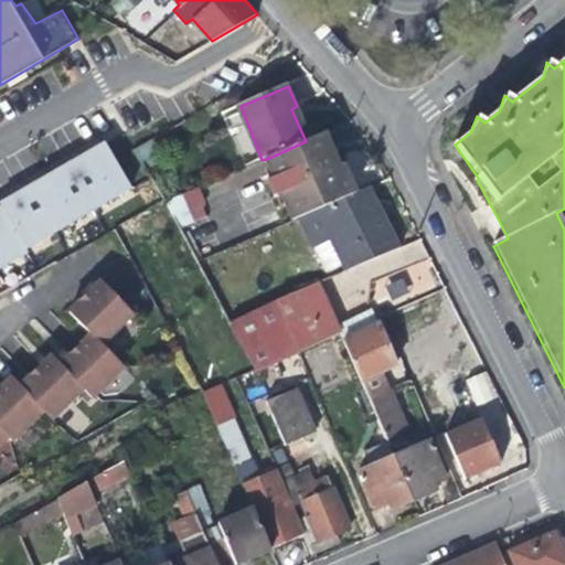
[(302,119),(297,106),(291,109),(306,141),(311,139),(302,119)]
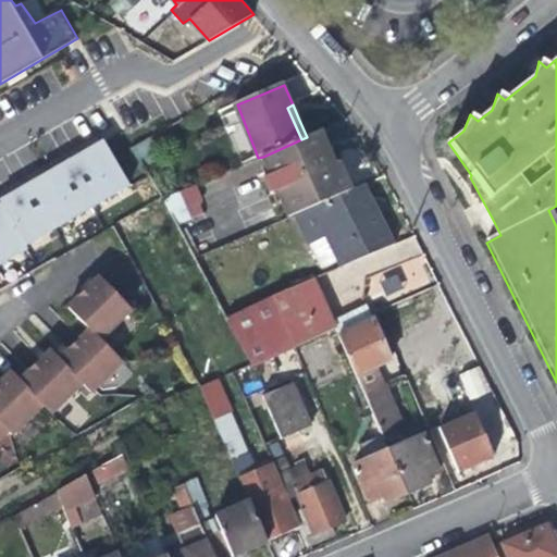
[(242,165),(258,158),(247,130),(231,136),(242,165)]
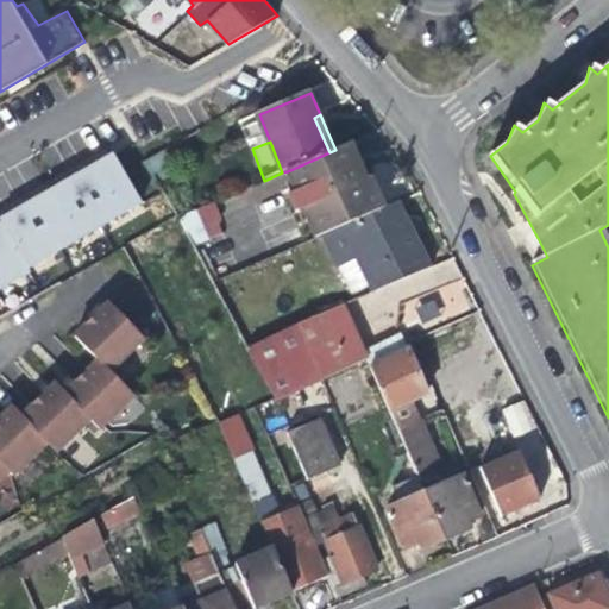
[(307,214),(307,215),(376,186),(372,179),(366,181),(358,163),(351,144),(336,150),(330,152),(288,171),(297,194),(294,196),(301,215),(307,214)]
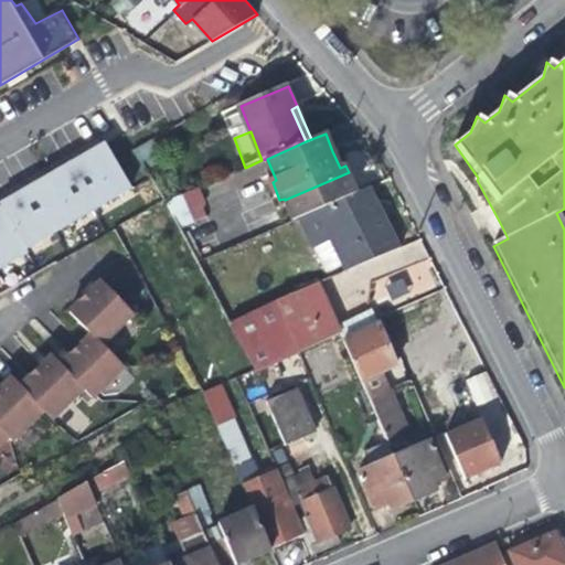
[(135,150),(139,158),(144,167),(159,157),(151,141),(135,150)]
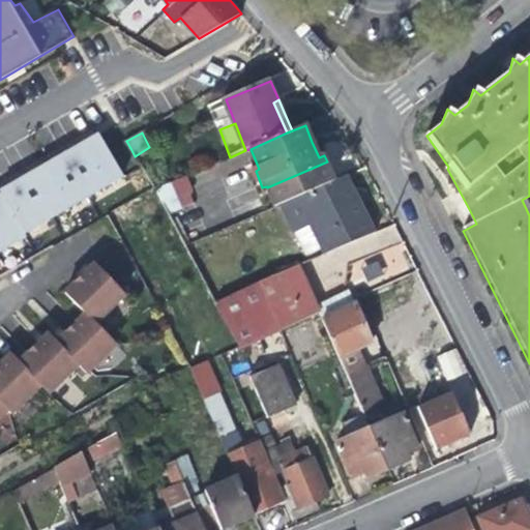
[(50,162),(0,189),(0,193),(24,231),(123,175),(98,134),(50,162)]
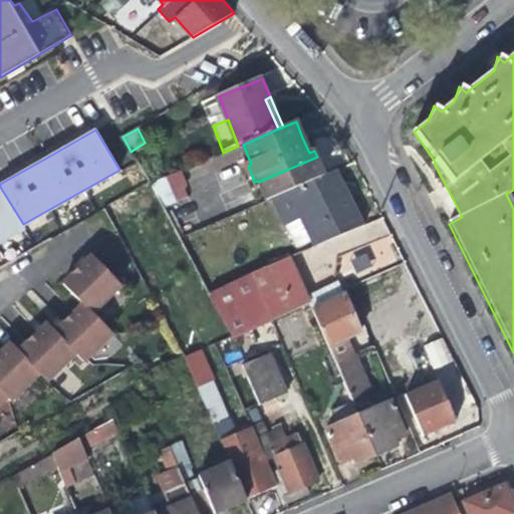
[(267,199),(273,196),(324,174),(317,157),(259,182),(267,199)]
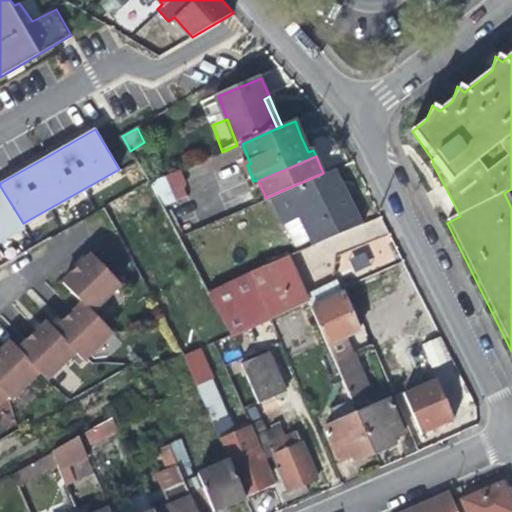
[(272,195),(285,223),(303,216),(315,245),(355,228),(341,194),(331,170),(323,173),(272,195)]
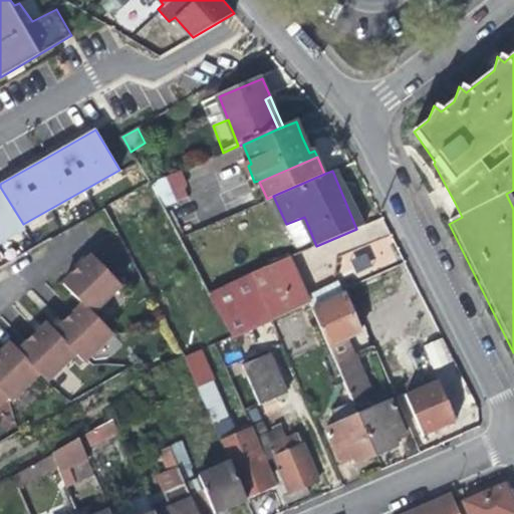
[(151,184),(160,199),(185,188),(178,172),(151,184)]
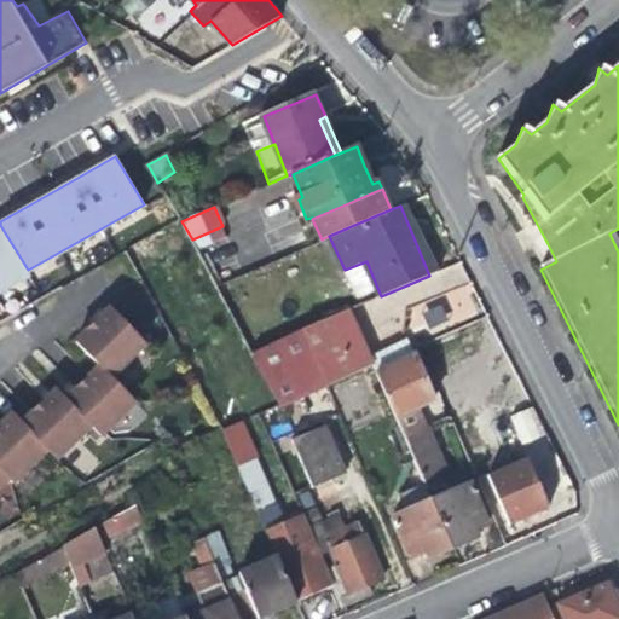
[(0,293),(32,276),(28,270),(0,225),(0,293)]
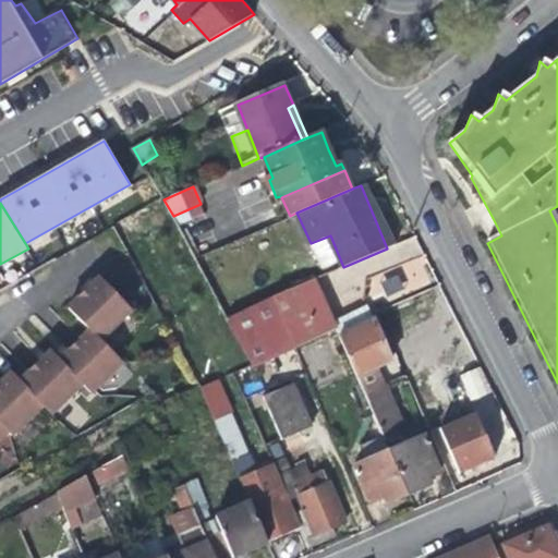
[(206,216),(201,204),(173,216),(179,227),(206,216)]
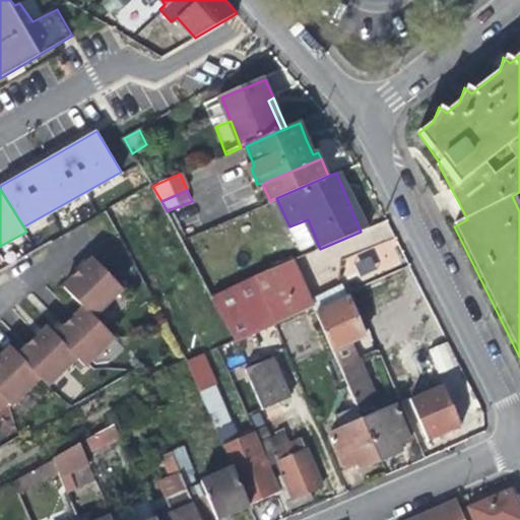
[(302,256),(320,249),(308,219),(289,226),(302,256)]
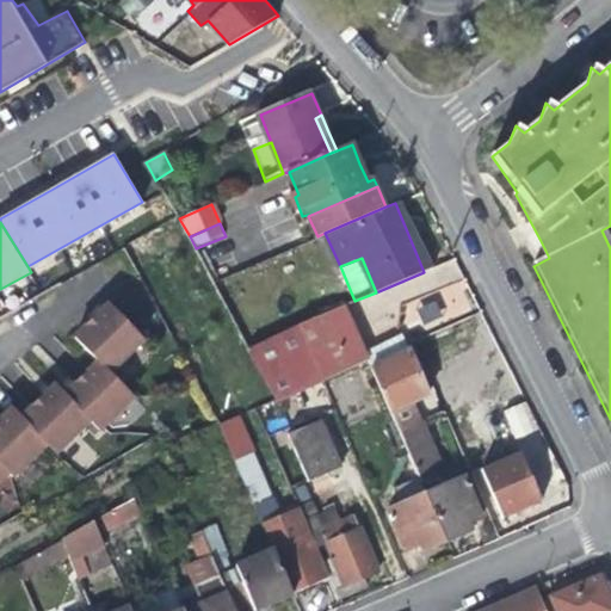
[(344,306),(298,323),(323,380),(368,360),(364,351),(344,306)]
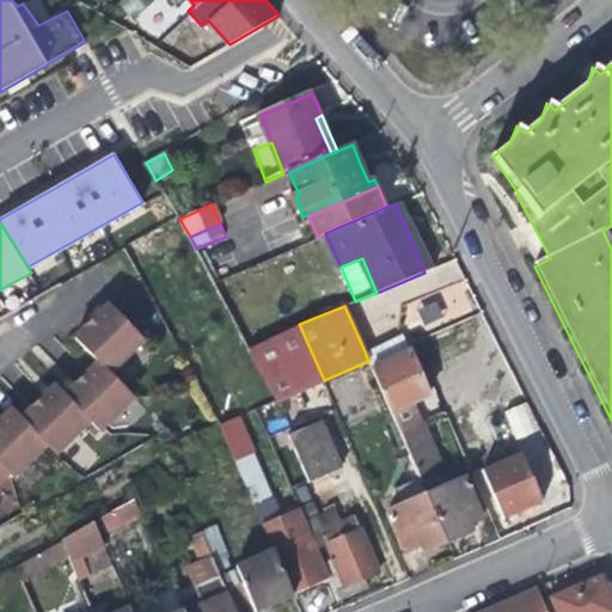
[(97,366),(63,398),(89,424),(98,435),(133,402),(110,377),(144,343),(109,307),(73,342),(97,366)]
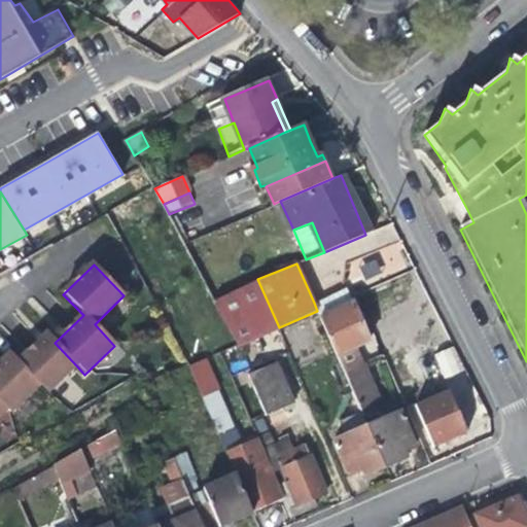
[(247,341),(279,327),(257,279),(213,301),(226,323),(237,344),(247,341)]
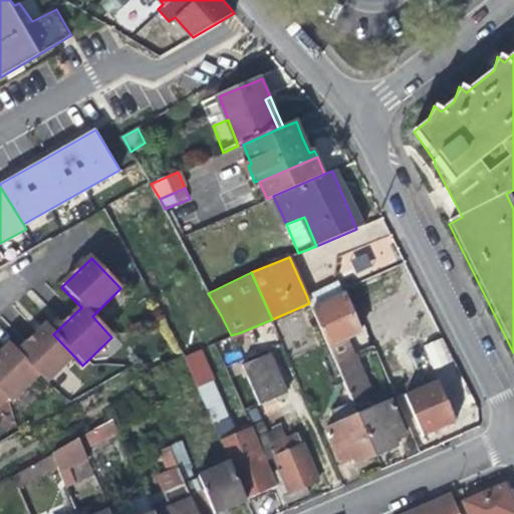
[(318,290),(306,295),(309,303),(311,307),(343,294),(340,289),(337,282),(318,290)]
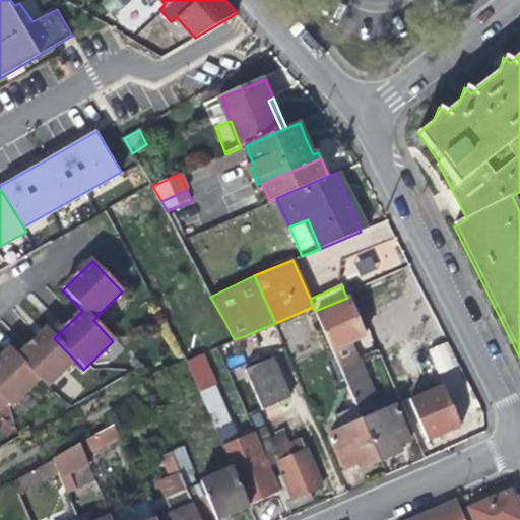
[(363,333),(347,298),(315,311),(331,347),(363,333)]
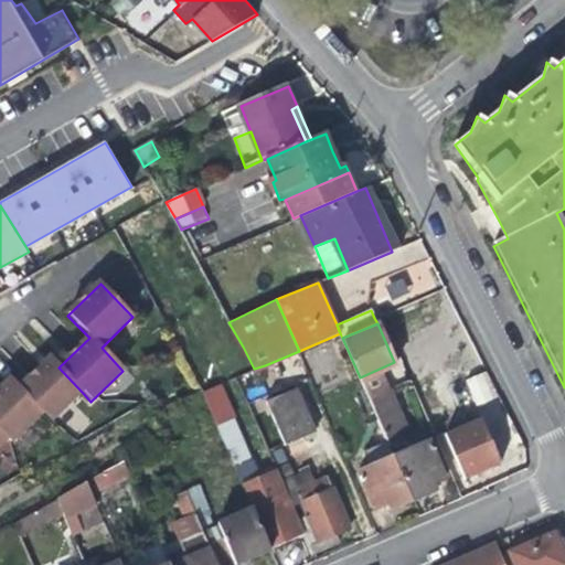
[(50,359),(18,390),(42,415),(50,423),(82,392),(59,368),(50,359)]
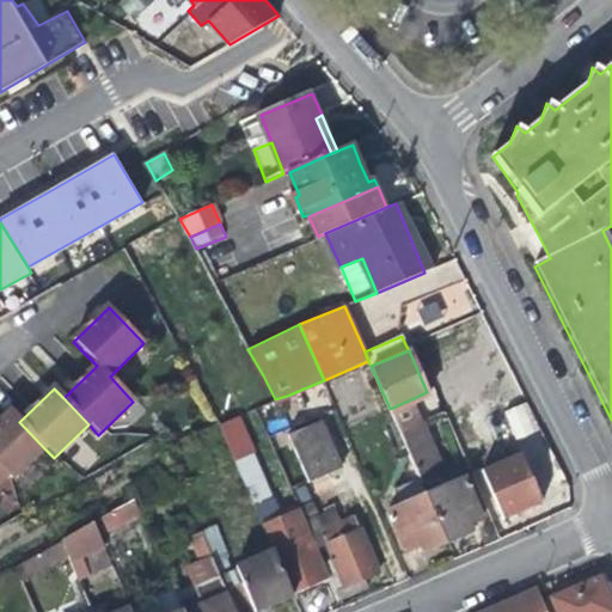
[(301,428),(287,396),(275,399),(257,408),(270,441),(301,428)]
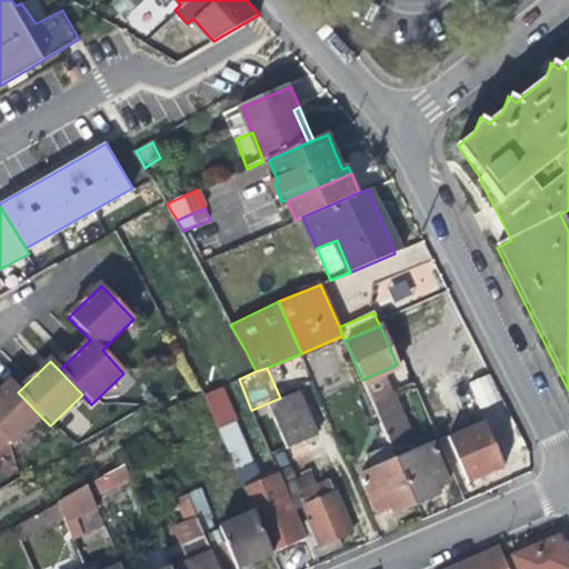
[(468,380),(470,383),(485,419),(502,411),(486,373),(468,380)]
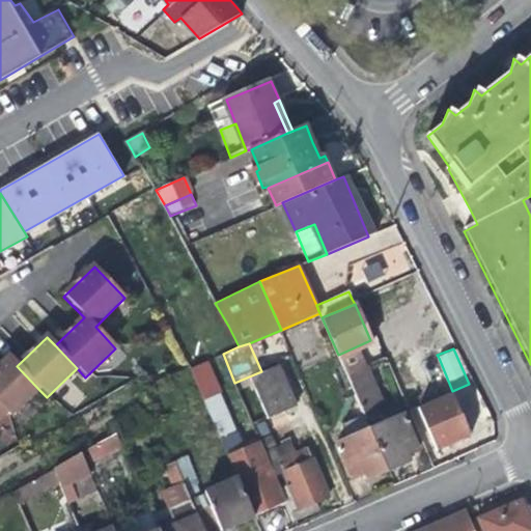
[(8,358),(0,365),(0,408),(5,413),(9,418),(39,390),(17,366),(8,358)]
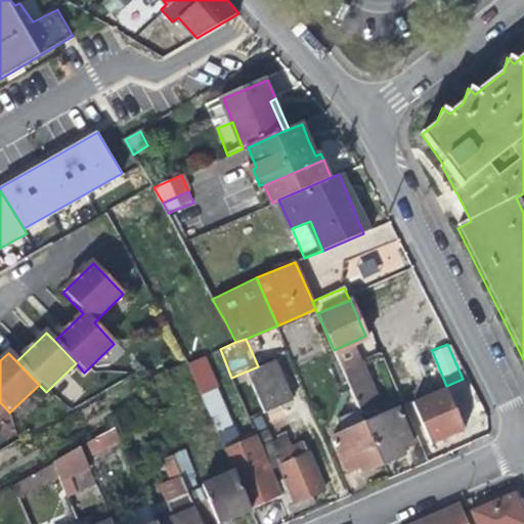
[(464,427),(446,386),(433,353),(421,358),(434,392),(413,401),(431,441),(446,435),(464,427)]
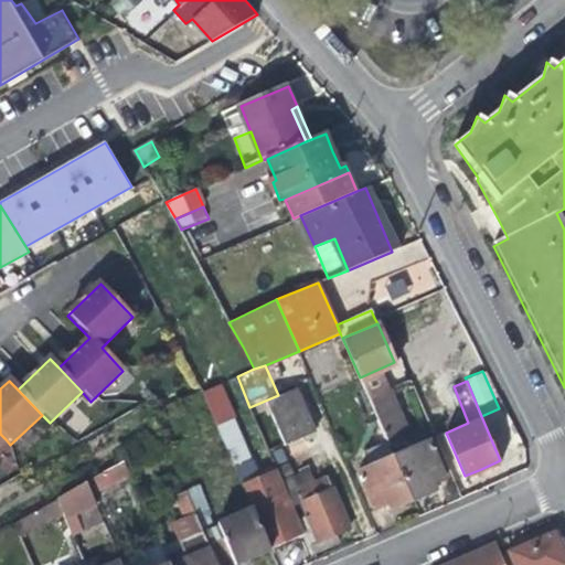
[(202,394),(215,425),(230,418),(234,417),(221,386),(202,394)]
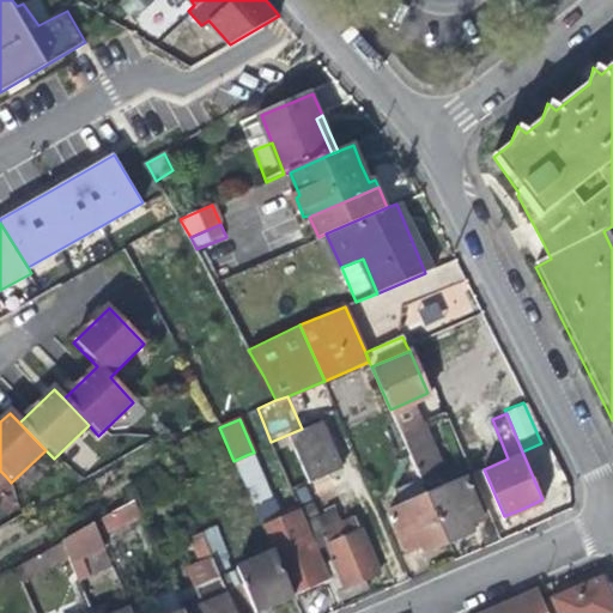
[(400,431),(408,451),(448,541),(473,530),(471,523),(483,517),(465,477),(448,484),(442,472),(445,469),(424,422),(400,431)]
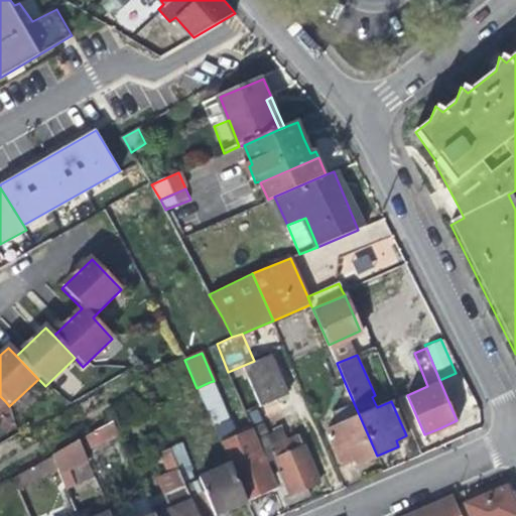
[(367,461),(377,456),(344,380),(330,387),(344,422),(327,430),(341,465),(351,461),(353,467),(367,461)]
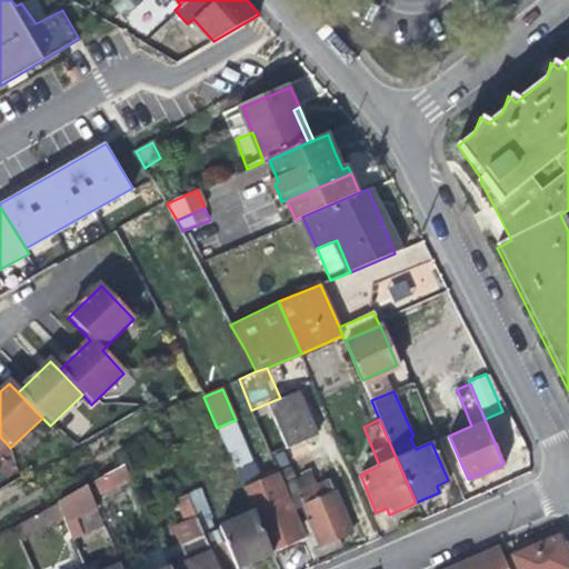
[(249,460),(231,421),(217,428),(235,467),(249,460)]
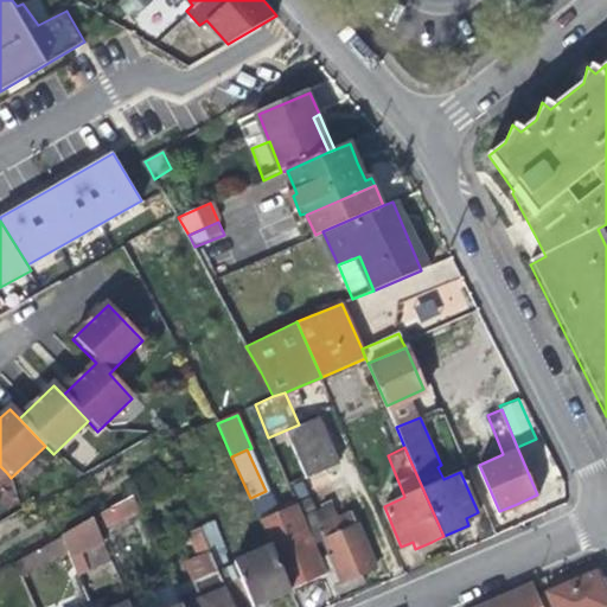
[(295,500),(308,530),(333,519),(320,490),(295,500)]
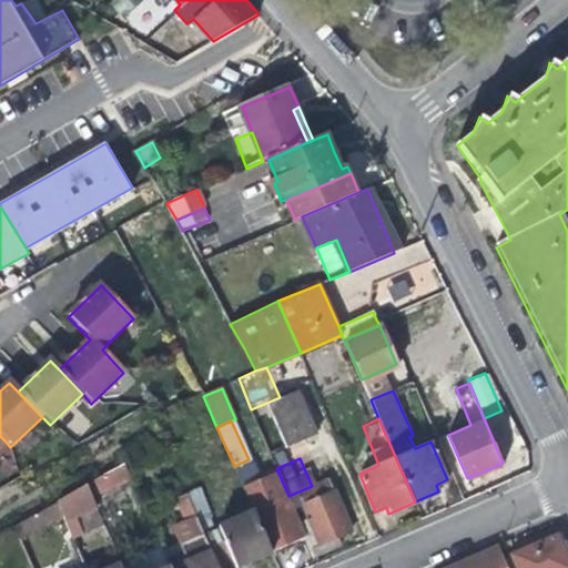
[(125,464),(92,476),(99,494),(132,482),(125,464)]
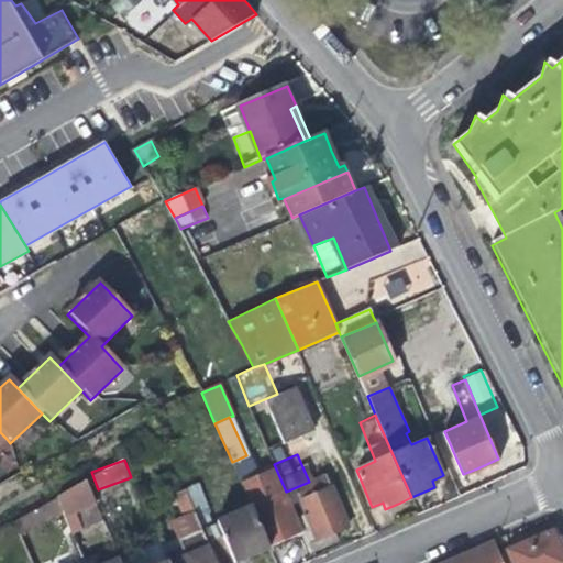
[(322,476),(309,482),(286,492),(312,551),(331,543),(337,541),(333,532),(346,527),(329,487),(327,488),(322,476)]
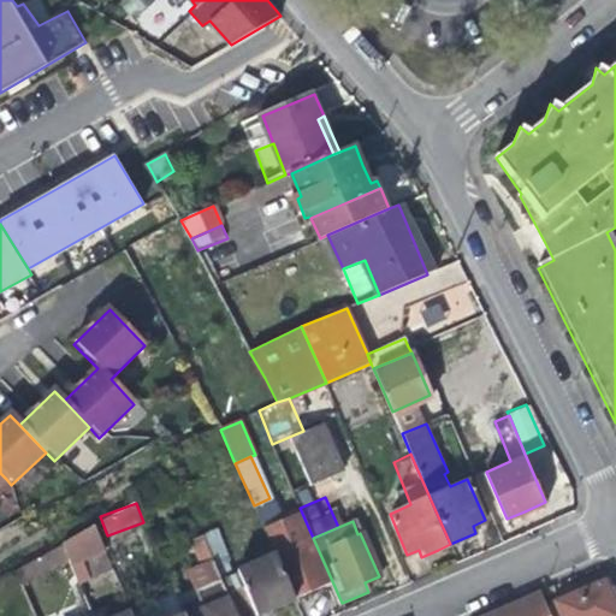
[(70,567),(81,561),(102,552),(93,528),(61,546),(66,557),(70,567)]
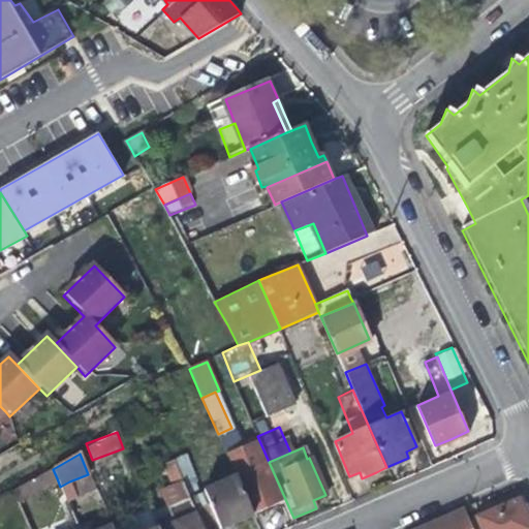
[(170,458),(172,461),(183,486),(194,480),(182,454),(170,458)]
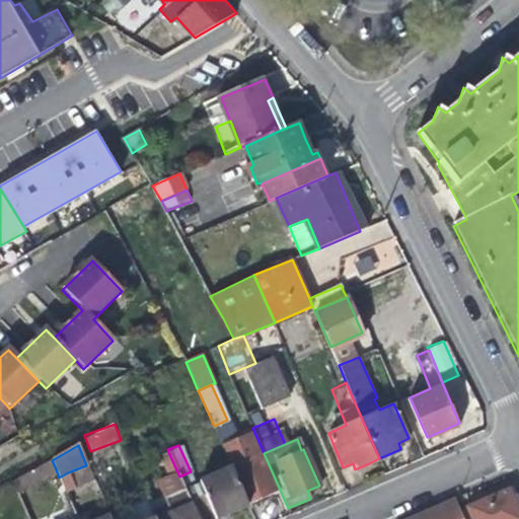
[(160,484),(179,476),(168,452),(151,460),(160,484)]
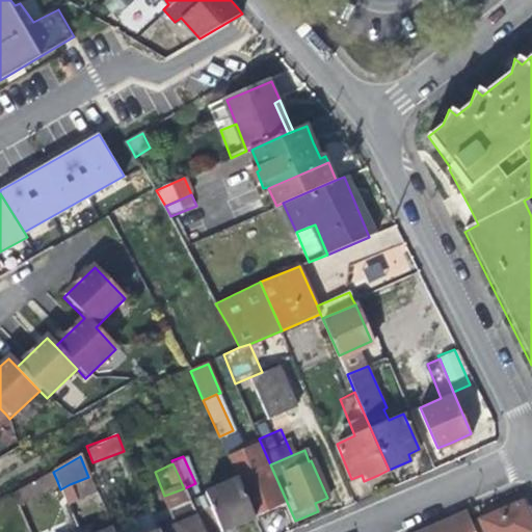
[(265,464),(237,476),(254,513),(270,506),(282,501),(265,464)]
